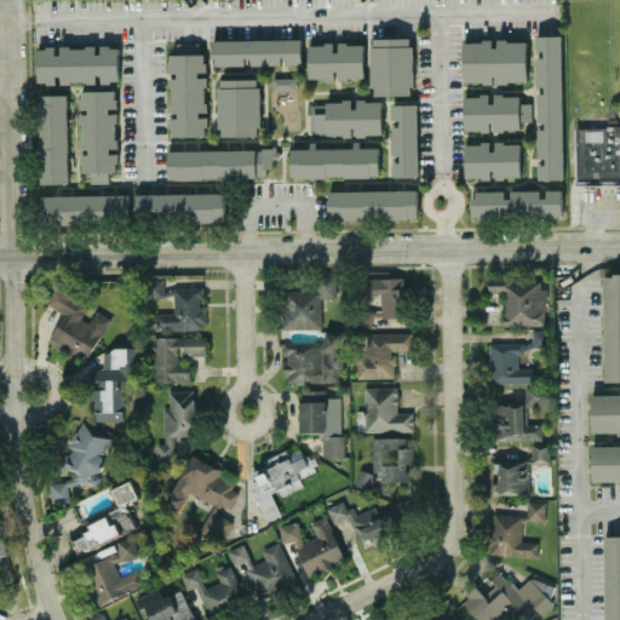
[(561,34),(563,178),(539,178),(539,164),(545,164),(545,156),(538,156),(538,128),(545,128),(545,121),(538,121),(537,92),(544,92),(544,85),(537,85),(537,57),(544,57),(544,50),(537,50),(537,35),(561,34)]
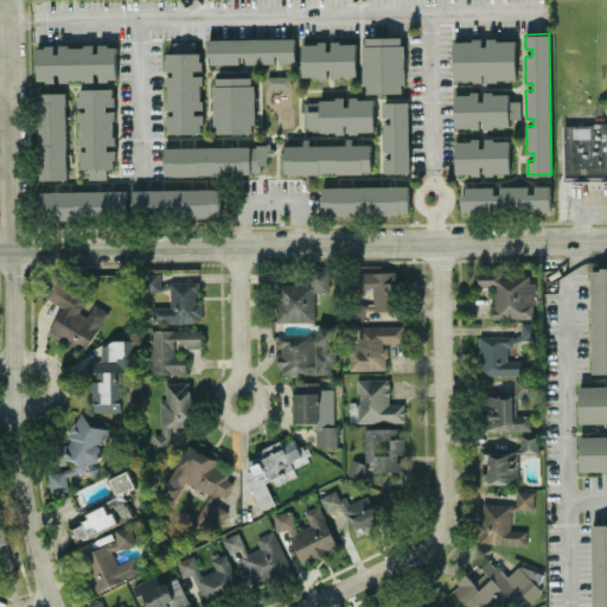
[(366,37),(401,36),(401,44),(404,44),(404,83),(402,83),(402,91),(368,93),(366,84),(363,84),(363,45),(366,45),(366,37)]
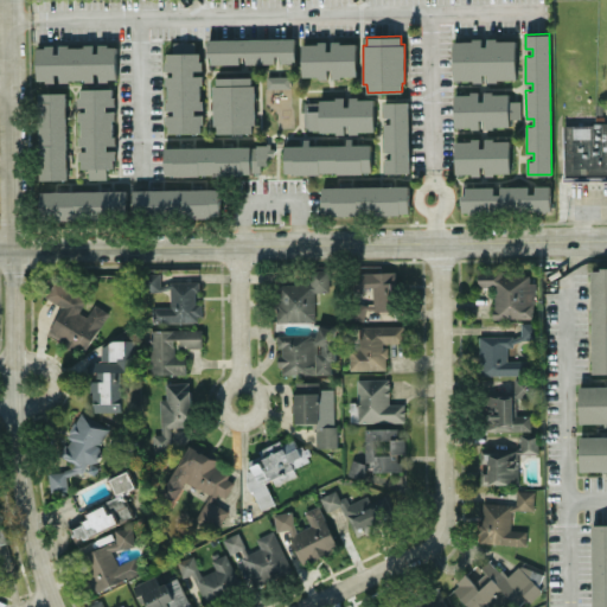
[(208,39),(295,37),(296,62),(281,62),(281,55),(274,56),(275,62),(247,63),(246,55),(240,55),(240,63),(211,63),(211,56),(208,56),(208,39)]
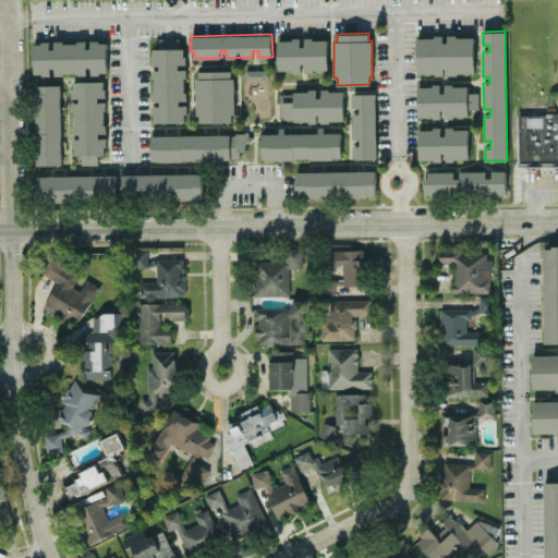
[(416,37),(434,37),(434,35),(443,34),(443,41),(447,41),(447,34),(457,34),(457,36),(474,36),(475,71),(457,72),(457,74),(449,74),(449,67),(443,67),(444,74),(435,74),(435,73),(417,73),(416,37)]
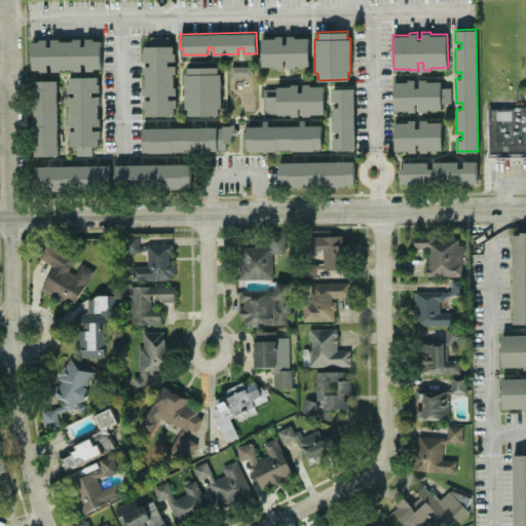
[(146,113),(174,113),(174,106),(176,106),(176,99),(168,99),(168,94),(176,94),(176,86),(174,86),(174,72),(176,72),(176,64),(168,64),(168,61),(176,60),(176,51),(174,51),(174,44),(167,44),(167,35),(152,35),(152,44),(146,45),(146,52),(144,52),(144,60),(151,60),(151,65),(144,65),(144,72),(146,72),(146,86),(144,86),(144,95),(151,94),(151,99),(144,99),(144,107),(146,107),(146,113)]
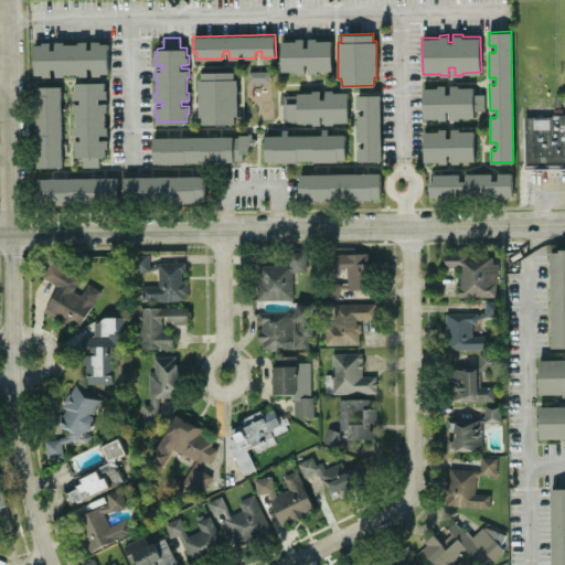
[(281,41),(296,40),(296,38),(304,38),(304,46),(309,46),(309,38),(317,38),(317,40),(331,40),(332,70),(317,70),(317,72),(309,72),(309,63),(305,64),(305,73),(297,73),(297,71),(281,71),(281,41)]
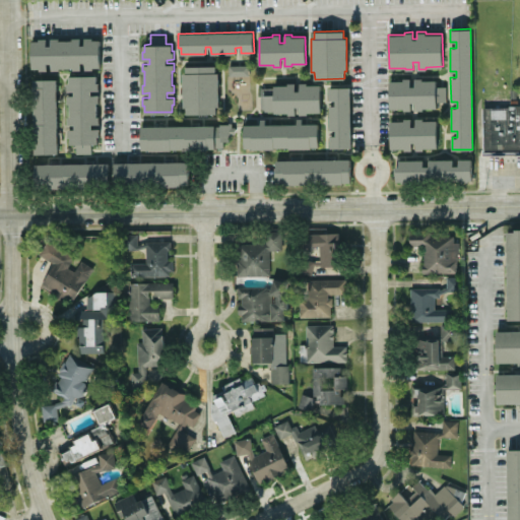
[(31,41),(31,68),(39,67),(39,70),(47,70),(47,62),(52,62),(52,70),(59,70),(59,67),(72,67),(72,69),(80,69),(80,62),(84,62),(84,69),(91,69),(91,66),(100,66),(99,40),(91,40),(91,38),(84,38),(84,45),(80,45),(79,38),(72,38),(72,40),(59,40),(59,38),(51,38),(51,45),(46,45),(46,38),(39,39),(39,41),(31,41)]
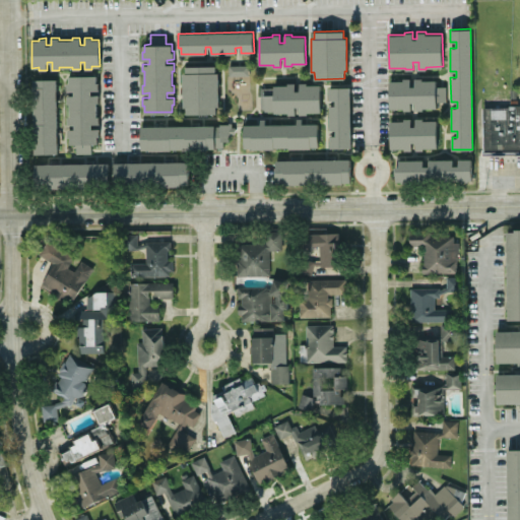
[(229,65),(248,64),(249,74),(229,74),(229,65)]
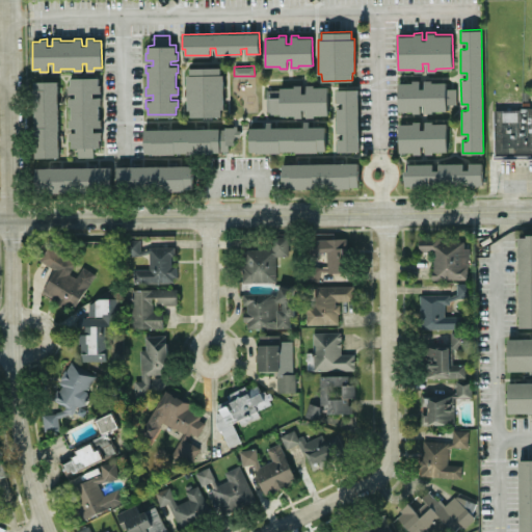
[(189,68),(220,67),(220,74),(223,74),(223,108),(220,108),(220,115),(190,116),(190,109),(187,109),(187,74),(189,74),(189,68)]
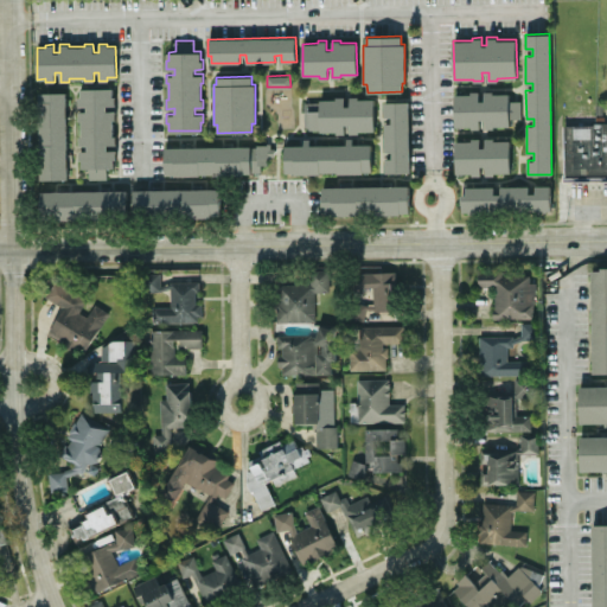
[(80,88),(112,88),(112,96),(114,96),(114,104),(106,104),(106,110),(114,110),(115,119),(113,119),(113,135),(115,135),(115,145),(108,145),(108,149),(115,149),(116,159),(114,159),(114,167),(107,167),(107,179),(89,179),(89,167),(82,167),(82,159),(80,159),(78,151),(87,151),(87,145),(78,145),(78,135),(81,135),(81,120),(77,120),(77,110),(85,110),(85,106),(77,106),(77,96),(81,96),(80,88)]
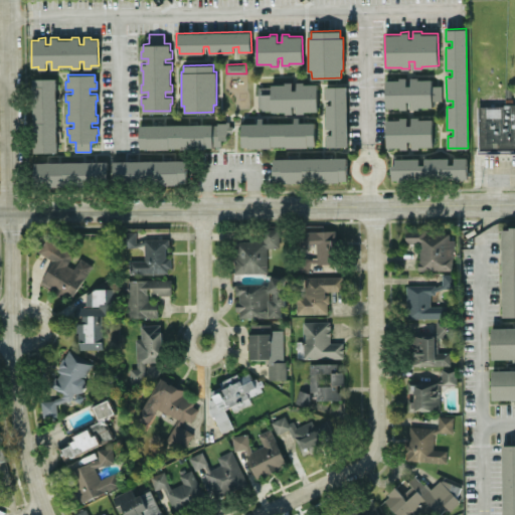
[(385,80),(386,107),(399,106),(399,109),(406,109),(406,101),(410,101),(410,109),(419,109),(419,107),(433,107),(433,101),(443,101),(442,84),(432,84),(432,78),(417,78),(417,76),(410,76),(410,86),(405,86),(405,77),(399,77),(399,79),(385,80)]
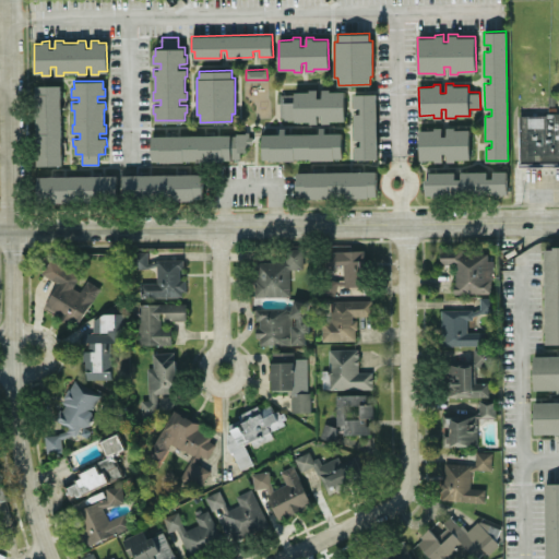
[(60,85),(61,165),(37,165),(36,156),(35,156),(35,133),(36,133),(36,117),(35,117),(34,94),(36,94),(36,85),(60,85)]
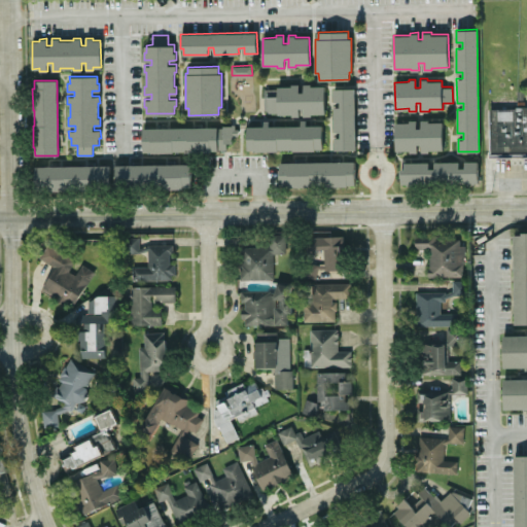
[(324,84),(325,113),(311,113),(311,115),(304,115),(304,108),(300,108),(300,115),(291,116),(291,114),(278,114),(278,112),(268,112),(268,110),(264,110),(264,89),(278,89),(278,86),(291,85),(291,83),(299,83),(299,92),(304,92),(304,83),(311,83),(311,85),(324,84)]
